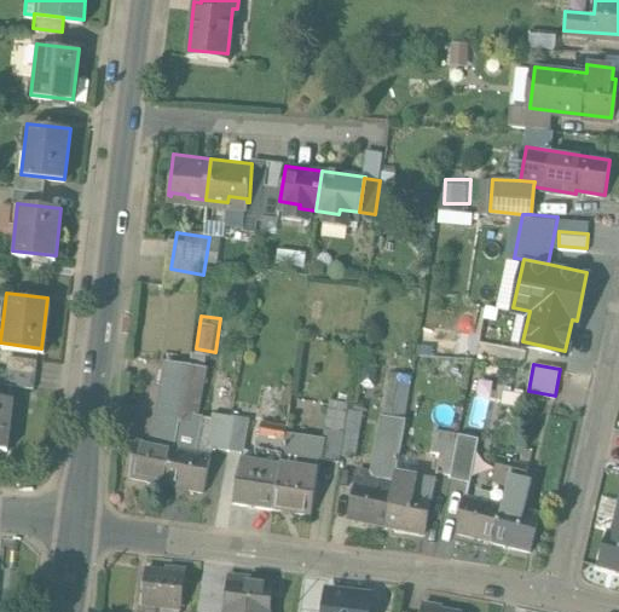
[(521,393),(503,391),(501,403),(520,406),(521,393)]
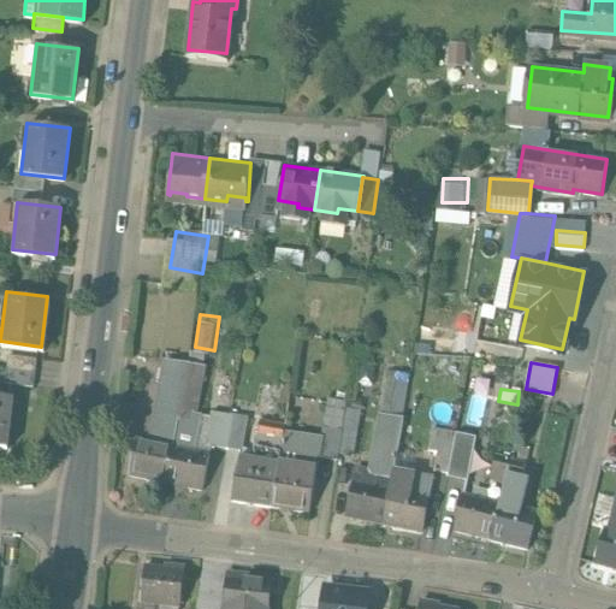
[(12,395),(0,392),(0,444),(6,445),(12,395)]
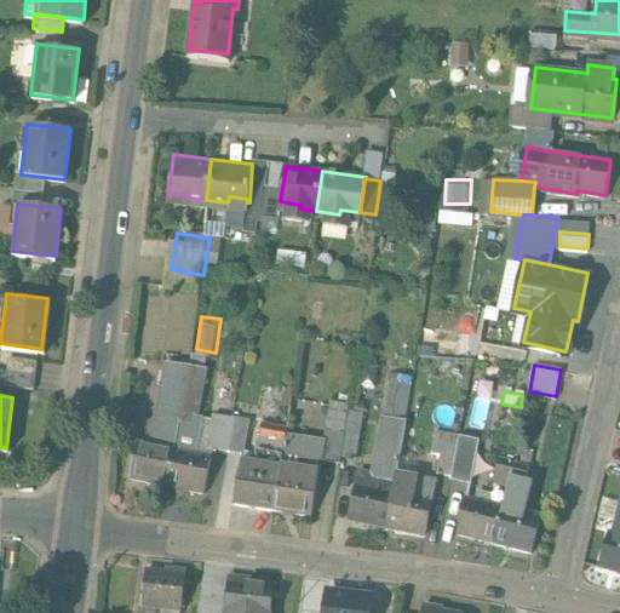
[(197,404),(182,400),(178,416),(178,417),(194,420),(197,404)]
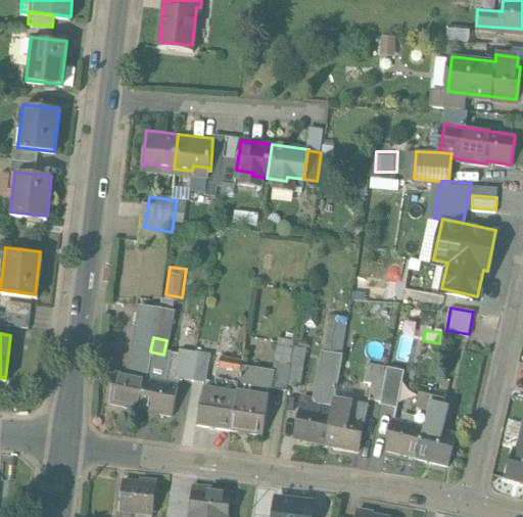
[(133,347),(128,374),(114,371),(108,402),(140,407),(146,376),(150,351),(150,350),(133,347)]
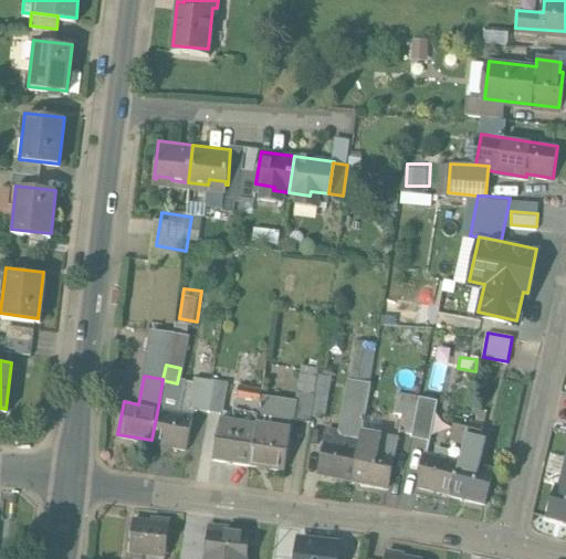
[(261,387),(238,383),(236,398),(259,401),(259,396),(261,387)]
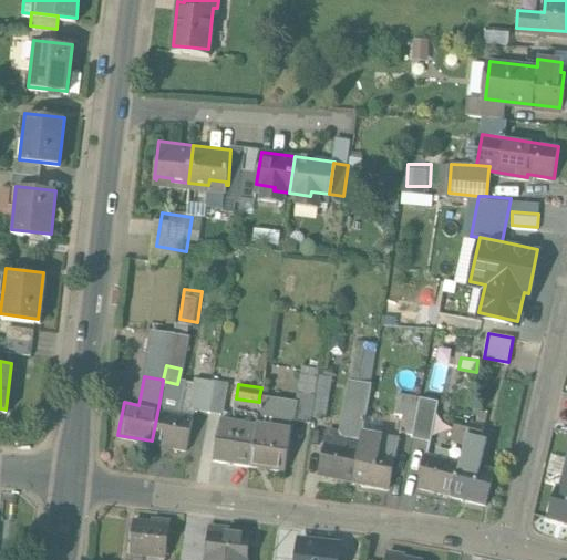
[(342,431),(334,428),(334,434),(329,433),(321,473),(352,479),(361,432),(363,420),(367,405),(369,390),(357,387),(351,415),(346,414),(342,431)]
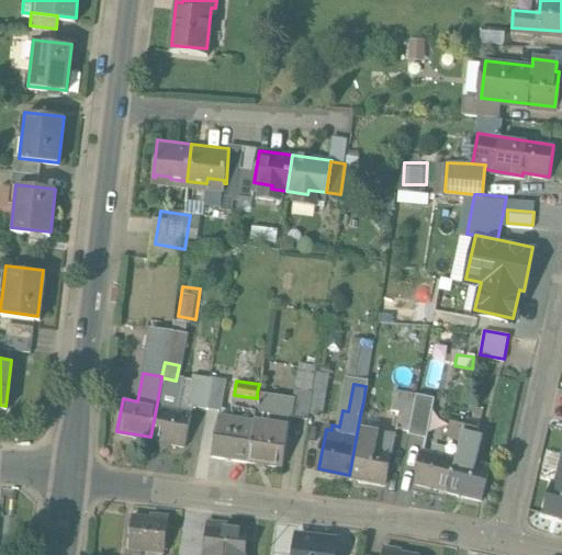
[(311,389),(296,387),(292,414),(306,416),(311,389)]
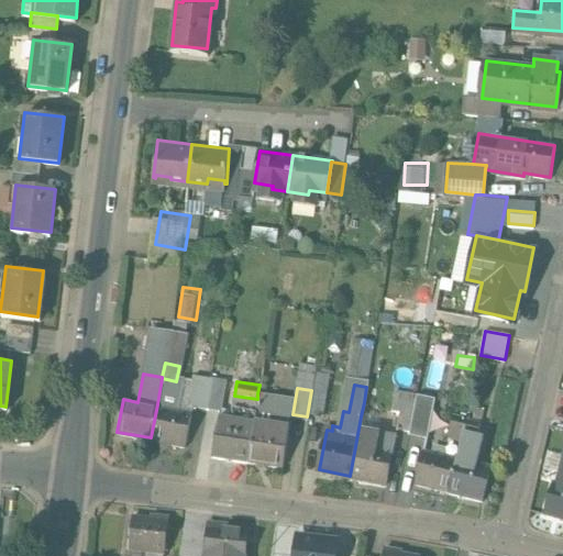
[(416,392),(397,388),(394,408),(401,410),(398,427),(408,430),(416,392)]
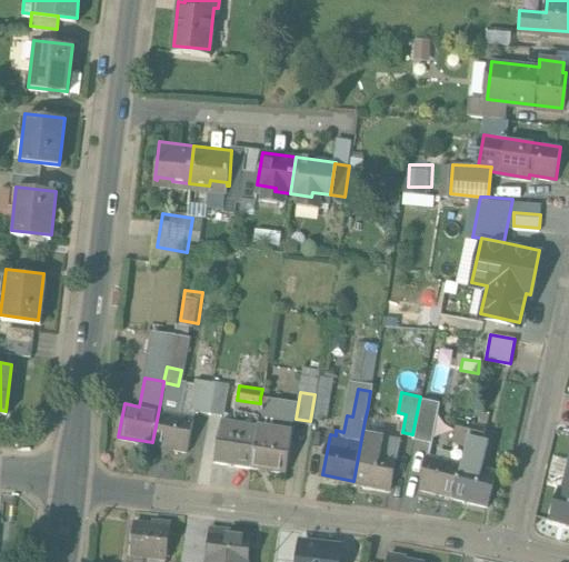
[(440,400),(420,397),(412,434),(433,438),(440,400)]
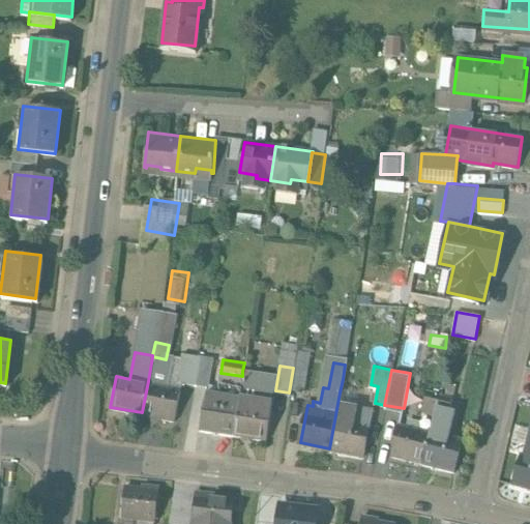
[(267,374),(242,371),(242,376),(238,402),(233,434),(265,439),(272,395),(264,394),(267,374)]
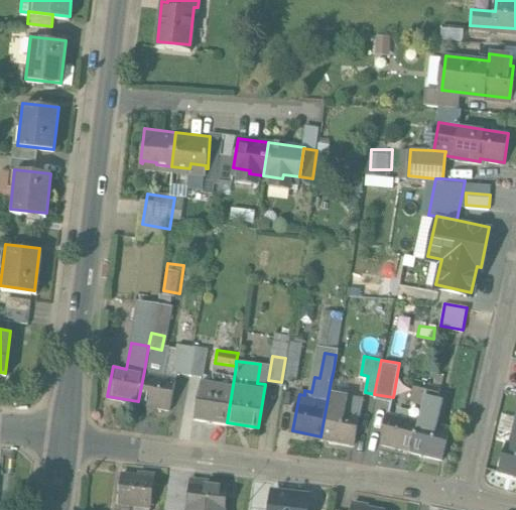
[(348,372),(334,369),(331,382),(346,385),(348,372)]
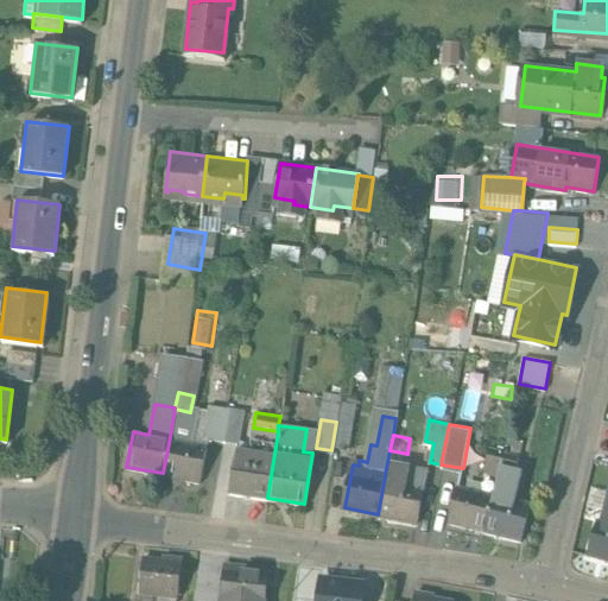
[(206,444),(170,437),(163,473),(198,480),(206,444)]
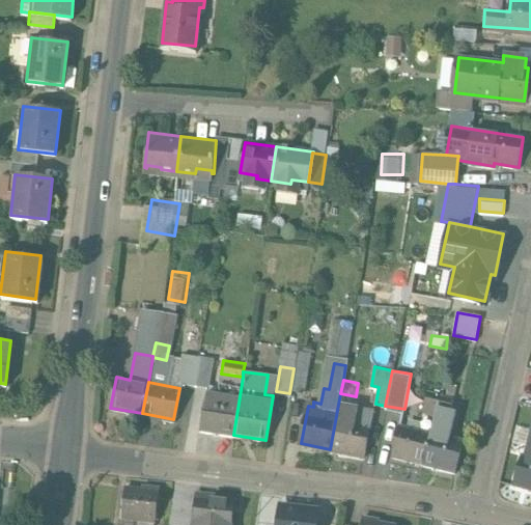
[(230,394),(205,390),(199,430),(233,435),(239,403),(229,402),(230,394)]
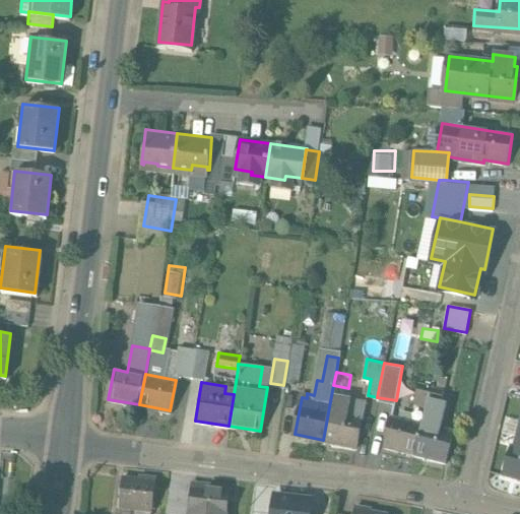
[(431,385),(418,382),(414,401),(426,404),(427,397),(431,385)]
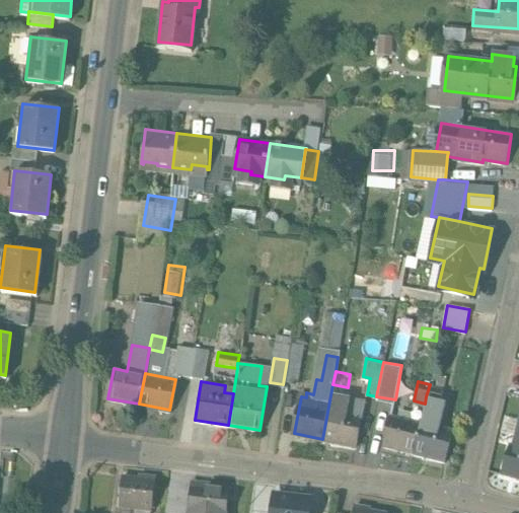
[(444,387),(430,384),(426,396),(441,400),(444,387)]
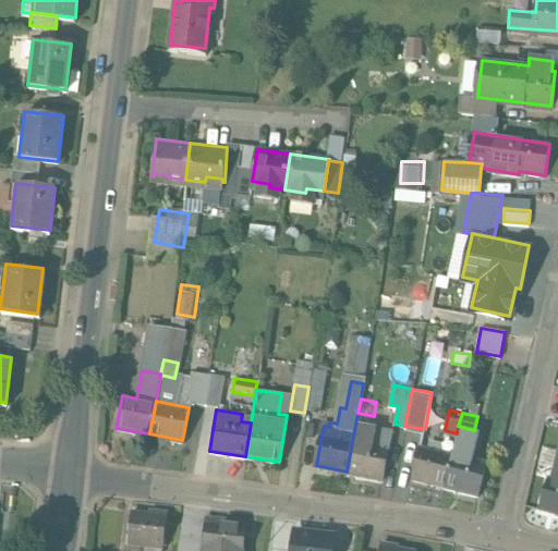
[(376,429),(355,425),(347,472),(383,478),(389,445),(373,442),(376,429)]
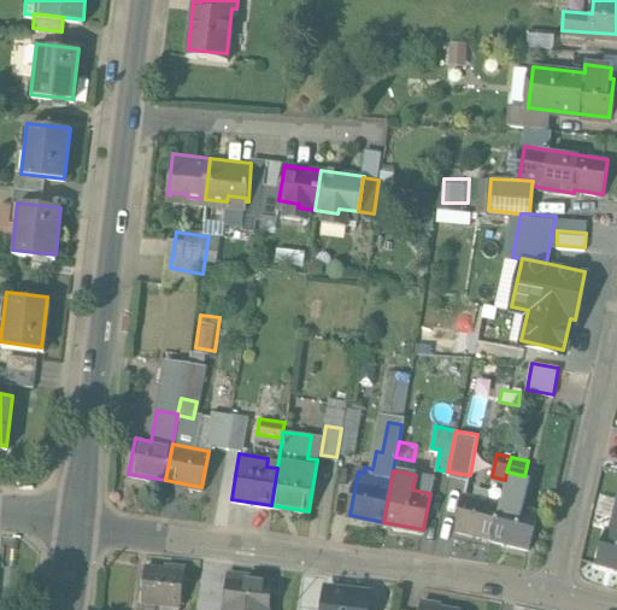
[(524,476),(506,471),(505,480),(499,502),(491,538),(528,547),(536,510),(521,506),(528,477),(524,476)]
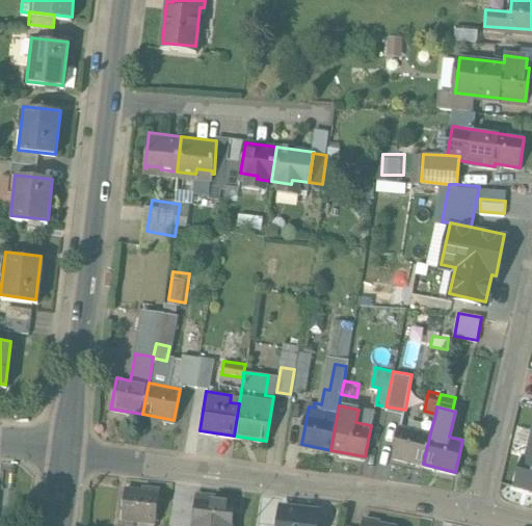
[(430,432),(400,425),(393,456),(423,464),(430,432)]
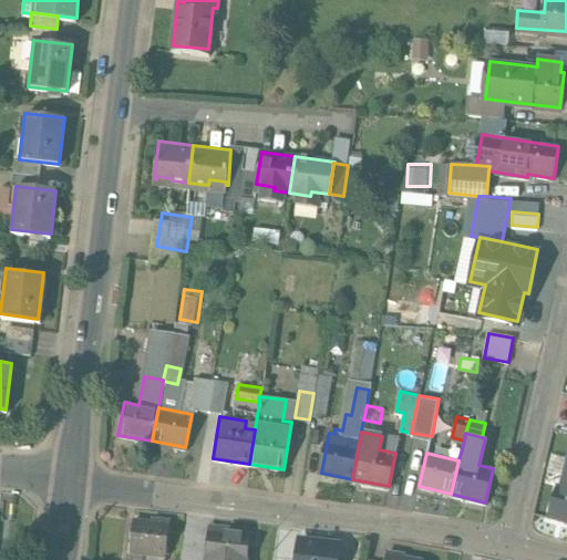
[(566,485),(555,483),(546,516),(566,520),(566,485)]
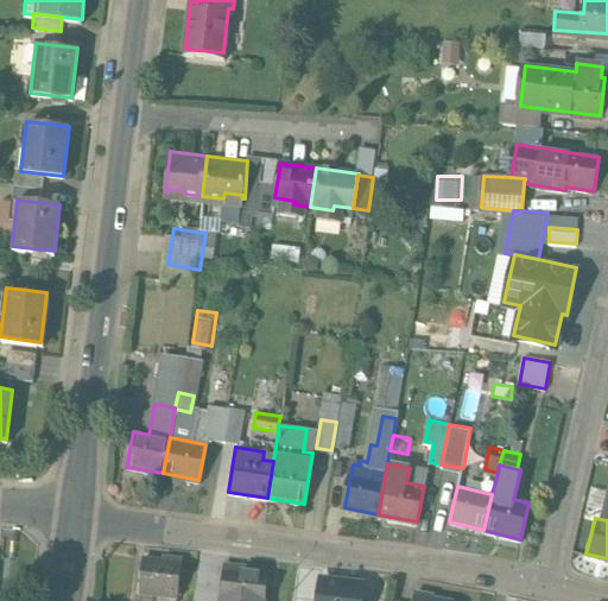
[(170,557),(141,555),(138,588),(177,593),(181,555),(170,554),(170,557)]
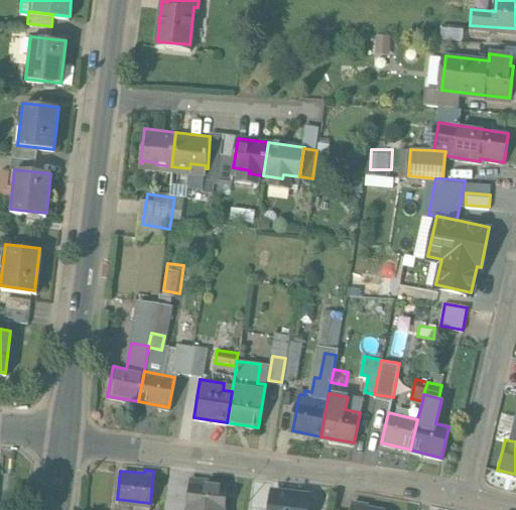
[(220,509),(224,483),(199,480),(200,477),(191,476),(187,509),(186,509),(220,509)]
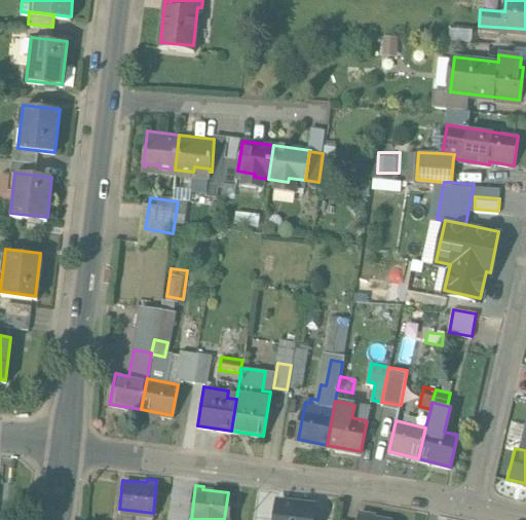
[(310,519),(312,506),(289,504),(290,500),(279,499),(276,519),(310,519)]
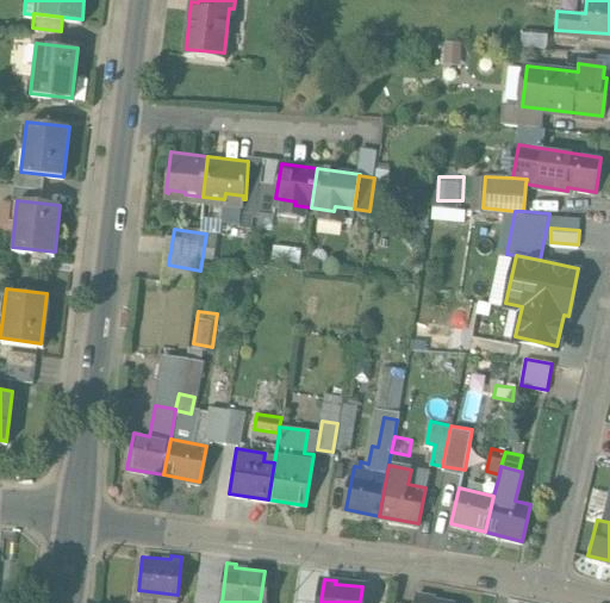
[(454,602),(427,597),(428,594),(416,591),(414,602),(454,602)]
